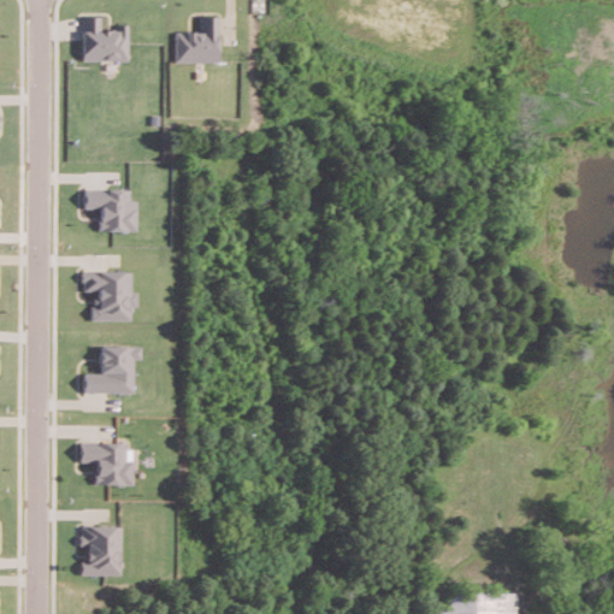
[(83,62),(130,60),(129,25),(117,25),(117,30),(102,30),(101,17),(82,17),(83,62)]
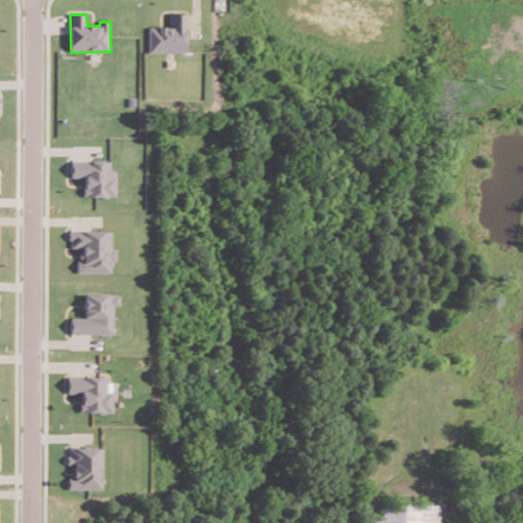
[(150,53),(187,53),(187,14),(171,14),(170,28),(150,27),(150,53)]
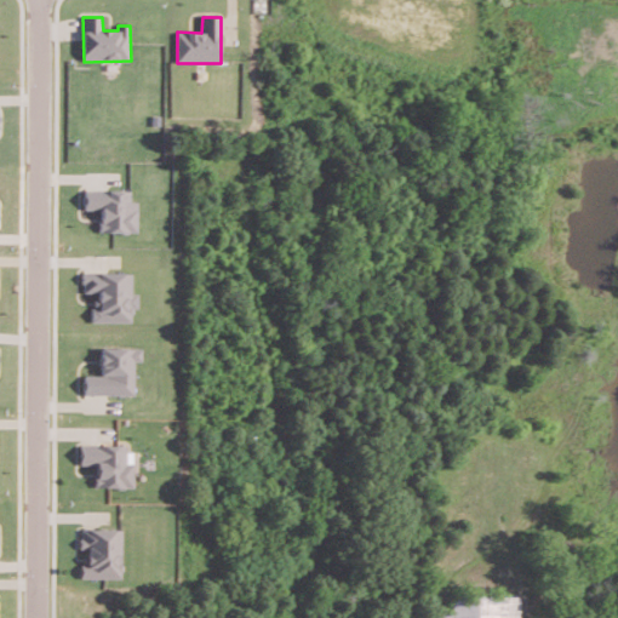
[(138,234),(139,202),(131,202),(132,192),(86,189),(86,210),(102,211),(102,233),(138,234)]
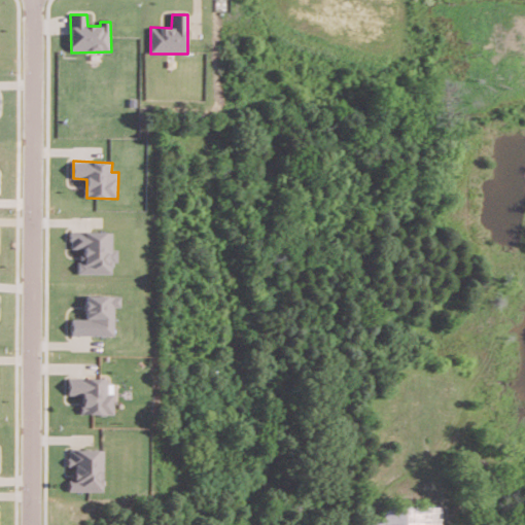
[(113,275),(113,263),(118,263),(118,249),(112,249),(113,233),(71,232),(71,249),(84,249),(84,264),(79,264),(78,274),(113,275)]
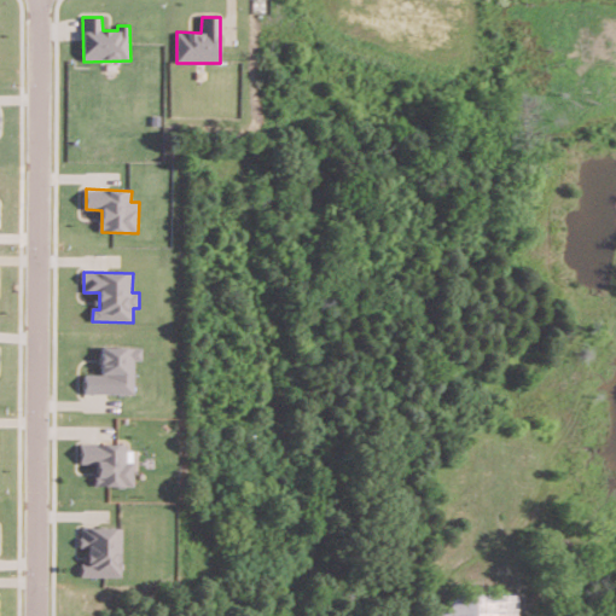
[(143,348),(102,348),(100,376),(86,375),(85,394),(134,395),(135,361),(141,361),(143,348)]
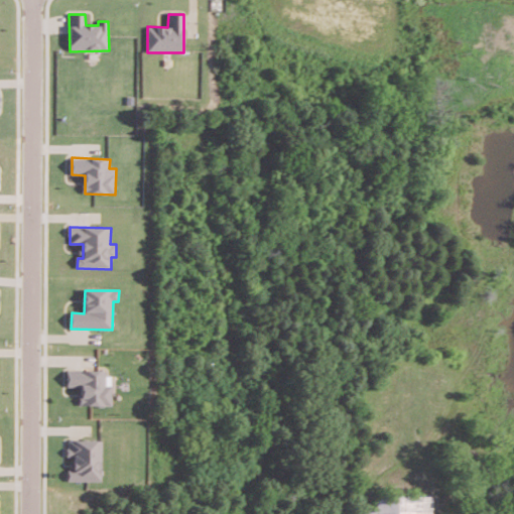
[(112,406),(111,386),(106,386),(105,370),(68,371),(68,388),(80,387),(80,406),(112,406)]
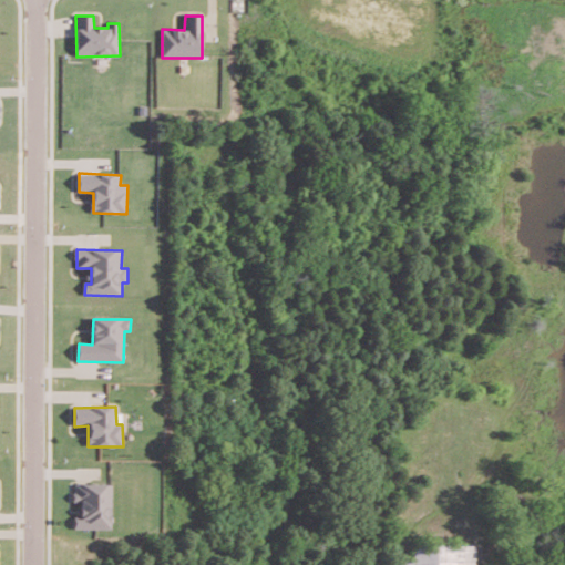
[(112,530),(112,484),(74,484),(74,504),(81,504),(81,517),(75,517),(75,530),(112,530)]
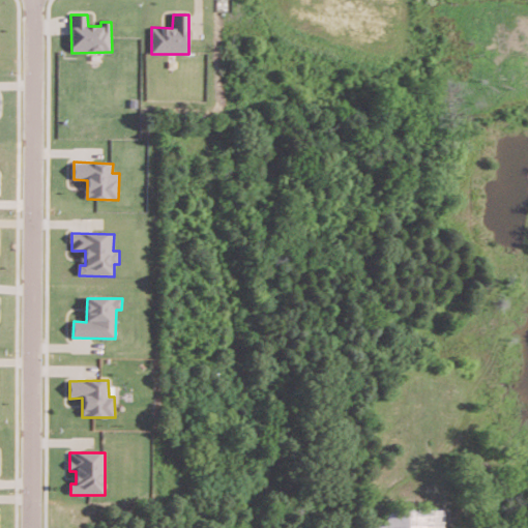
[(444,527),(444,509),(388,509),(388,525),(376,525),(375,527),(444,527)]
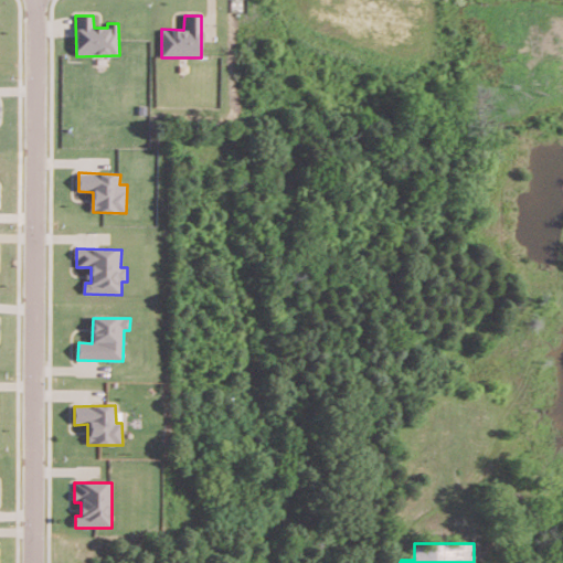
All buildings are outlined.
